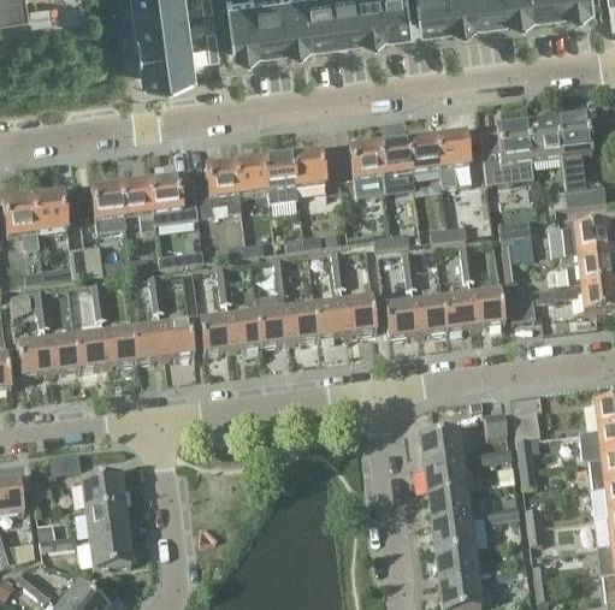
[(0,0),(0,17),(29,13),(27,0),(0,0)]
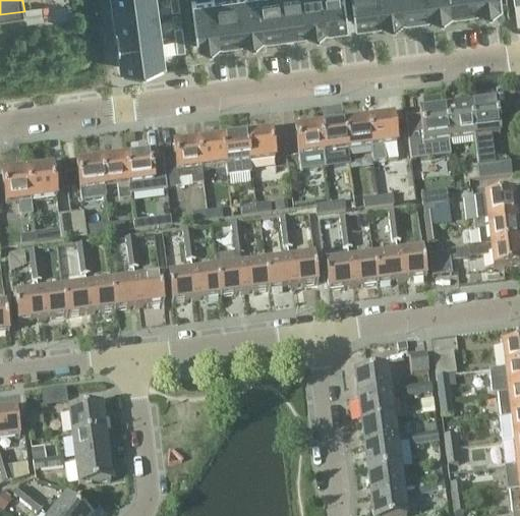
[(112,0),(115,21),(159,15),(156,0),(112,0)]
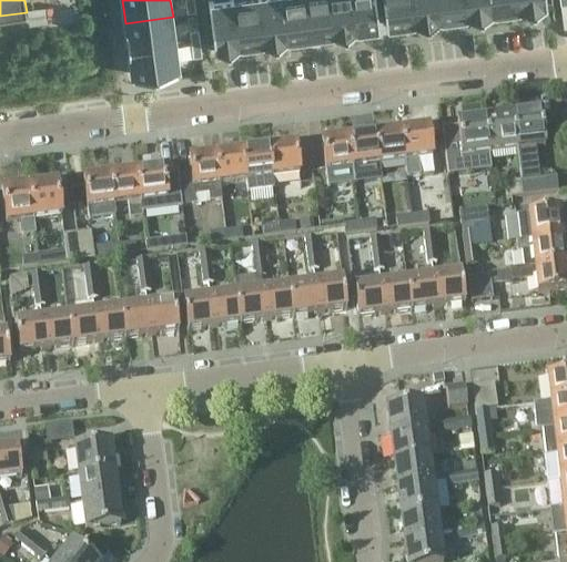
[(214,42),(239,39),(233,0),(210,0),(214,42)]
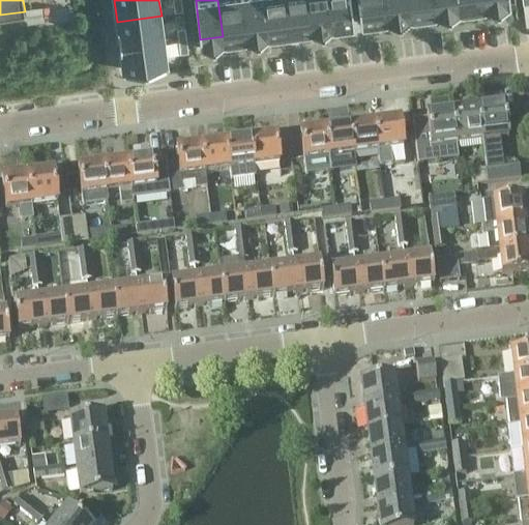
[(217,0),(223,36),(244,33),(240,0),(217,0)]
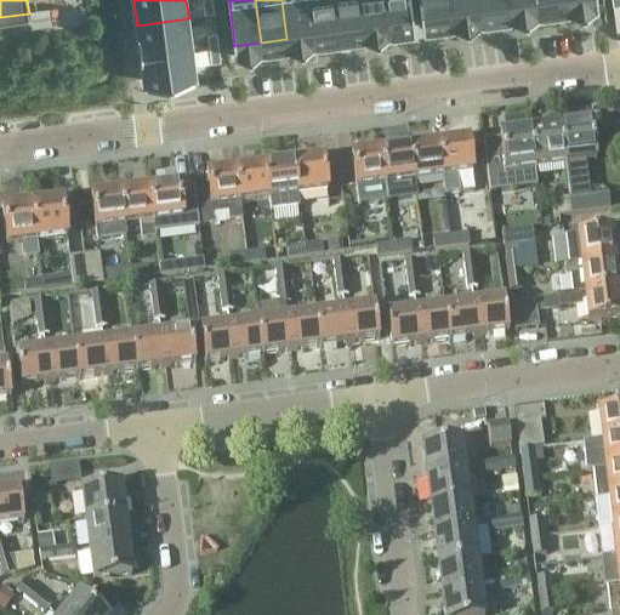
[(282,0),(286,39),(316,35),(311,0),(282,0)]
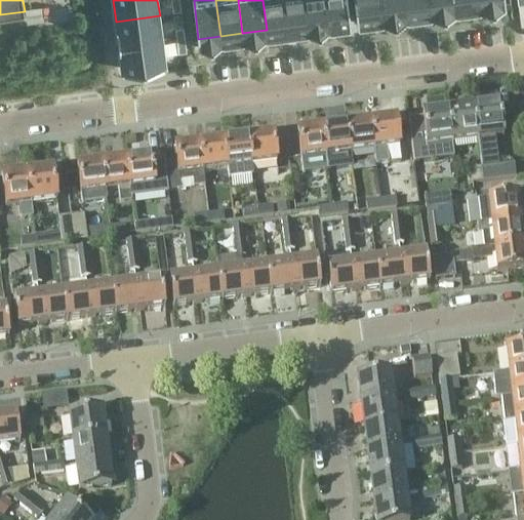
[(263,0),(267,30),(286,28),(282,0),(263,0)]
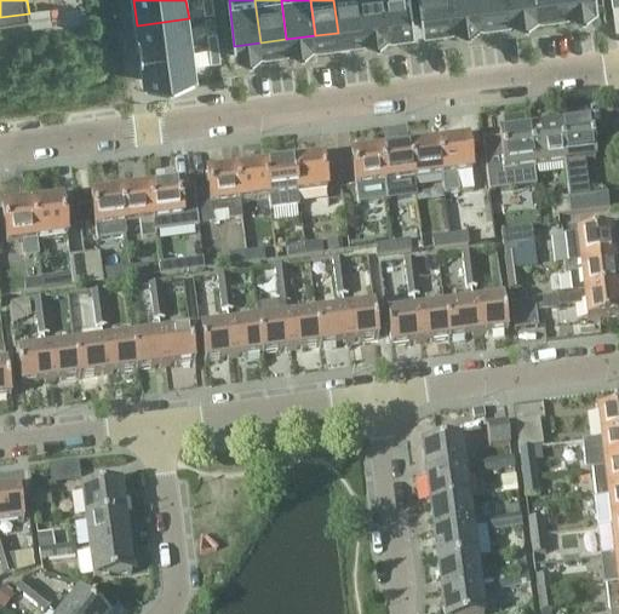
[(333,0),(338,33),(364,29),(360,0),(333,0)]
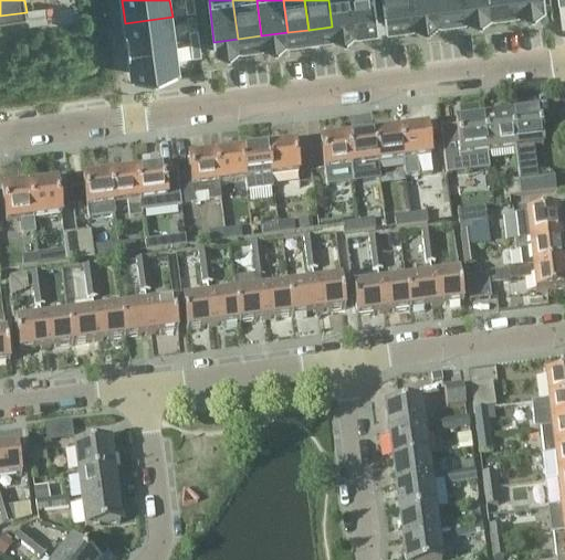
[(328,0),(332,27),(354,23),(351,0),(328,0)]
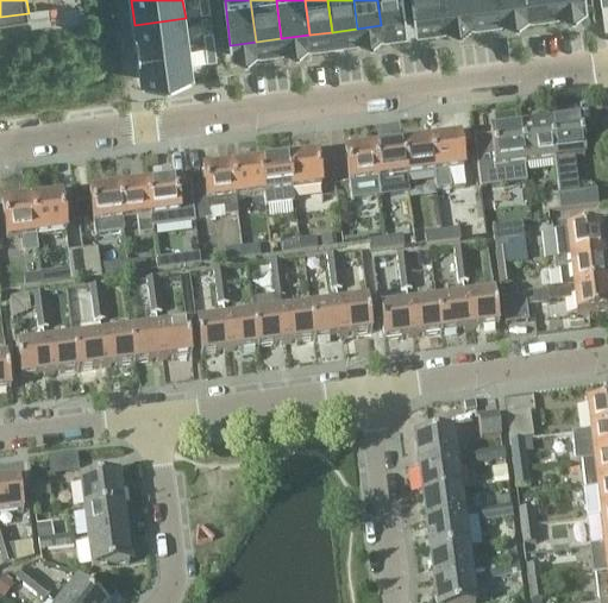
[(377,0),(381,25),(407,22),(403,0),(377,0)]
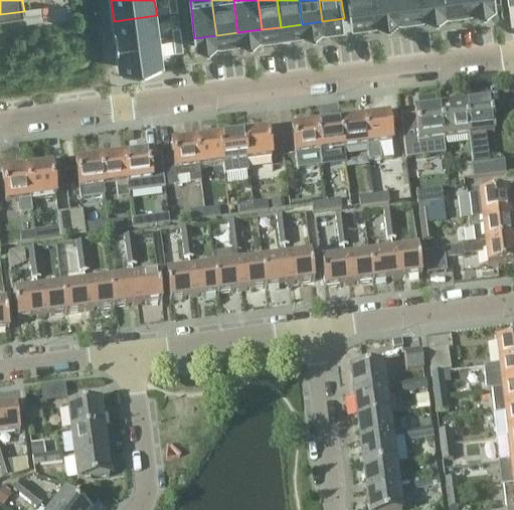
[(347,0),(350,18),(374,15),(372,0),(347,0)]
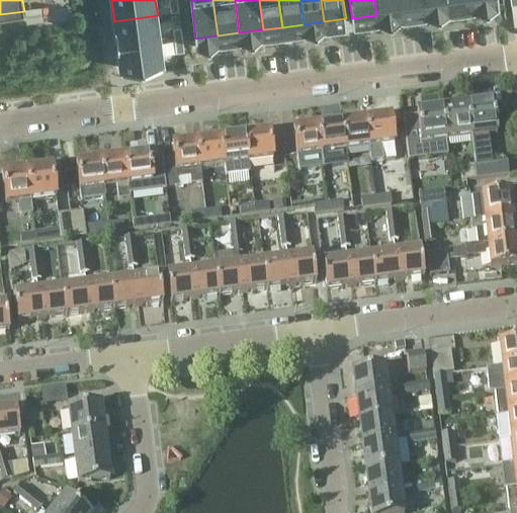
[(401,11),(399,0),(374,0),(376,15),(401,11)]
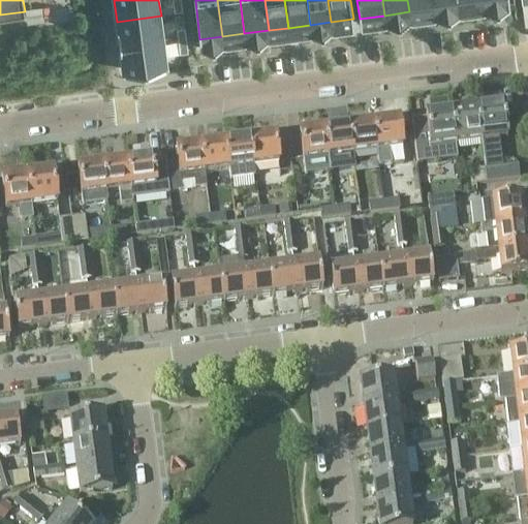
[(433,8),(432,0),(407,0),(409,11),(433,8)]
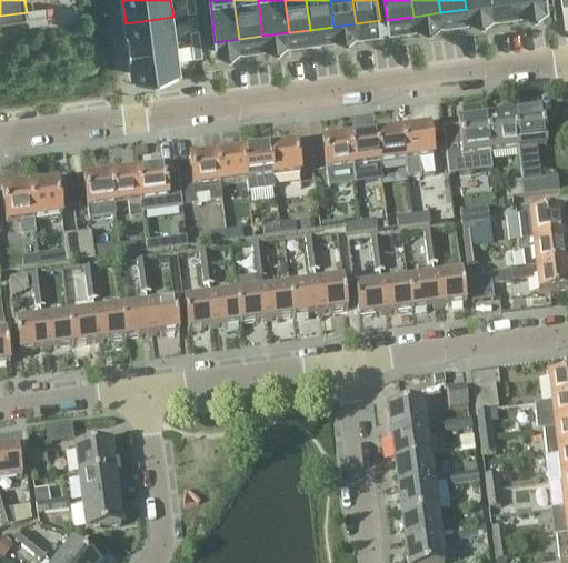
[(492,6),(491,0),(465,0),(466,9),(492,6)]
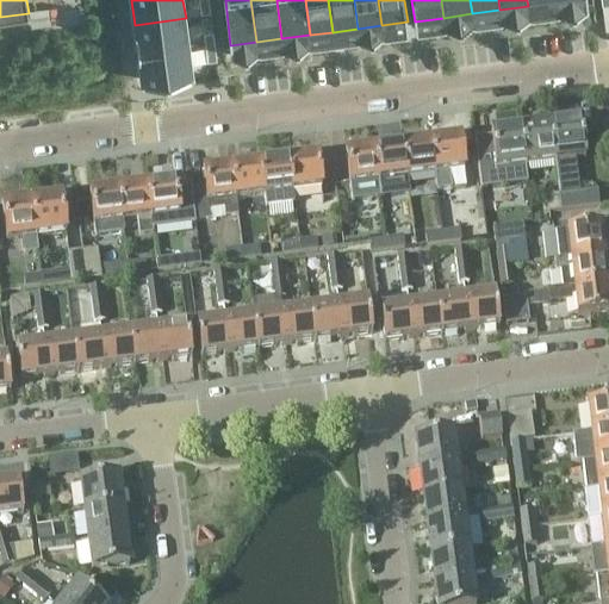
[(186,18),(135,25),(138,49),(188,42),(186,18)]
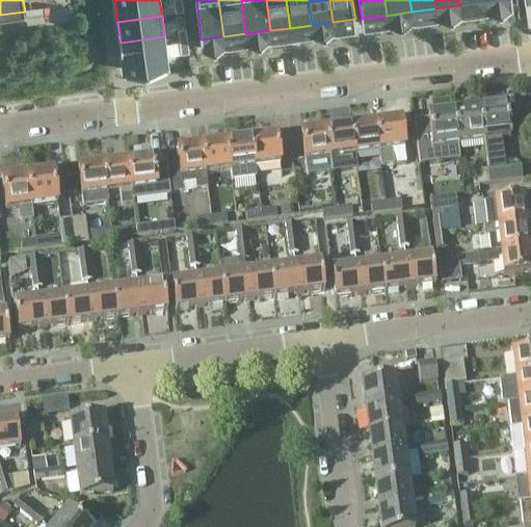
[(186,22),(178,23),(179,34),(187,33),(186,22)]
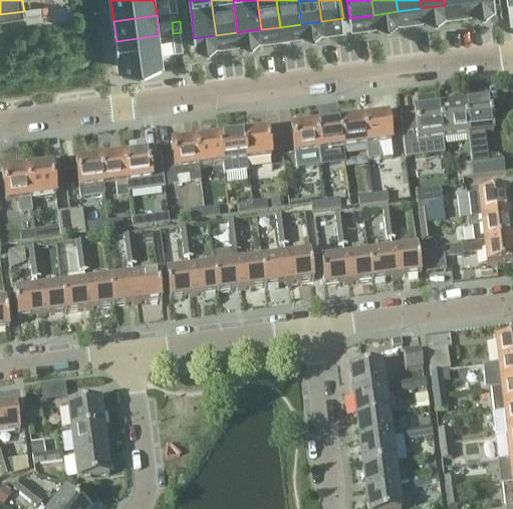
[(181,32),(173,33),(175,45),(183,44),(181,32)]
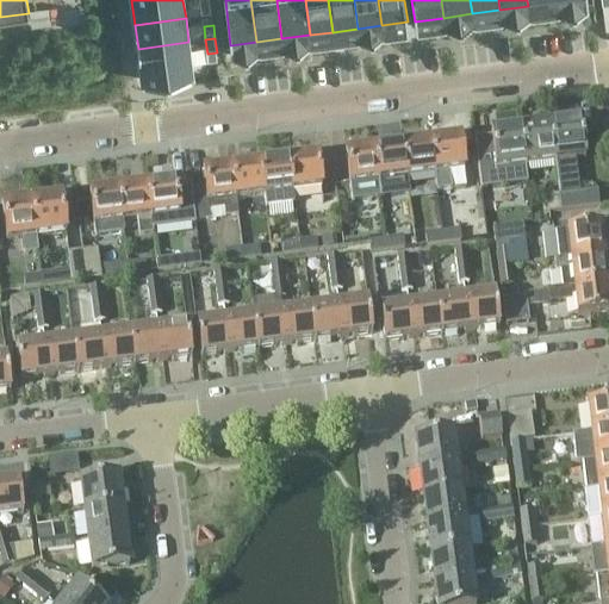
[(188,42),(138,49),(142,74),(192,67),(188,42)]
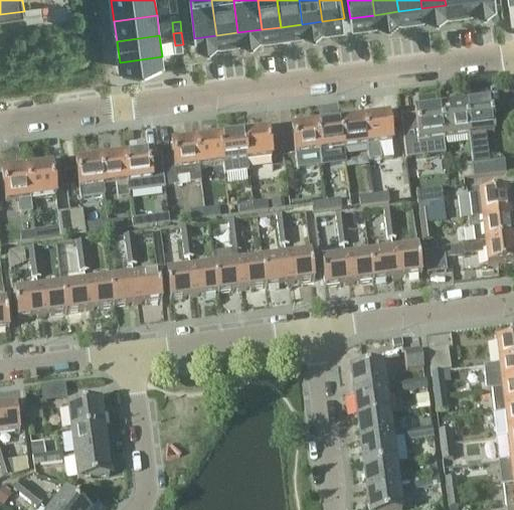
[(465,102),(469,133),(494,129),(490,98),(465,102)]
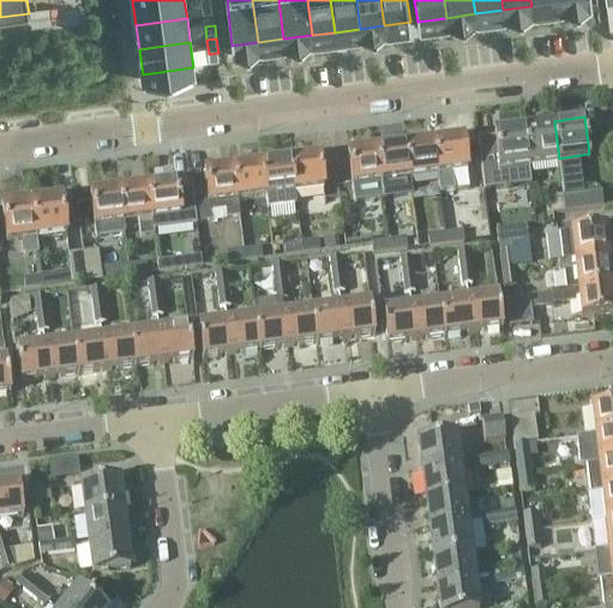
[(559,158),(554,121),(526,125),(530,162),(559,158)]
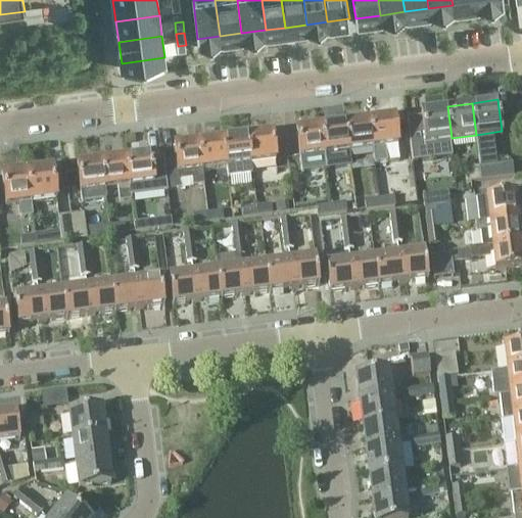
[(452,138),(447,106),(422,110),(424,129),(409,132),(413,160),(425,159),(429,156),(440,154),(438,140),(452,138)]
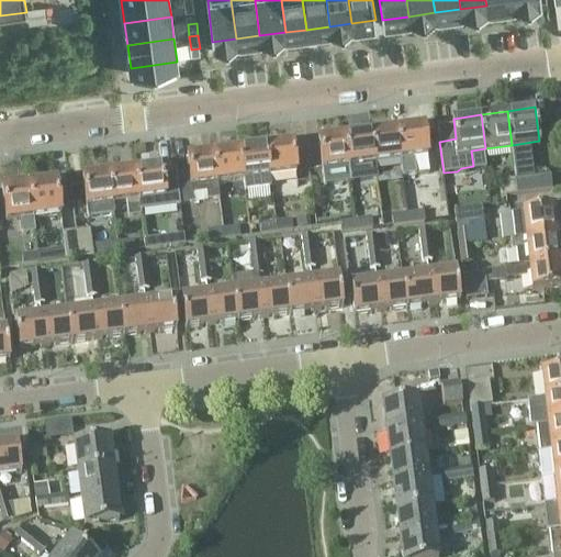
[(430,169),(428,153),(425,123),(397,126),(402,156),(401,156),(403,171),(430,169)]
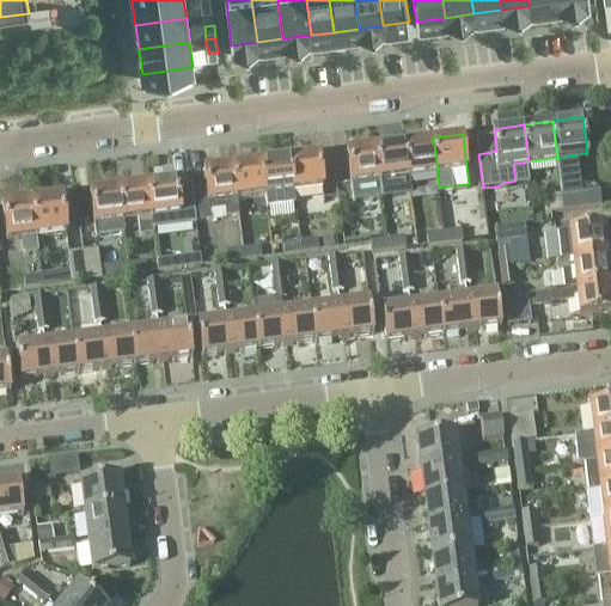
[(409,173),(437,170),(438,170),(433,138),(405,141),(409,173)]
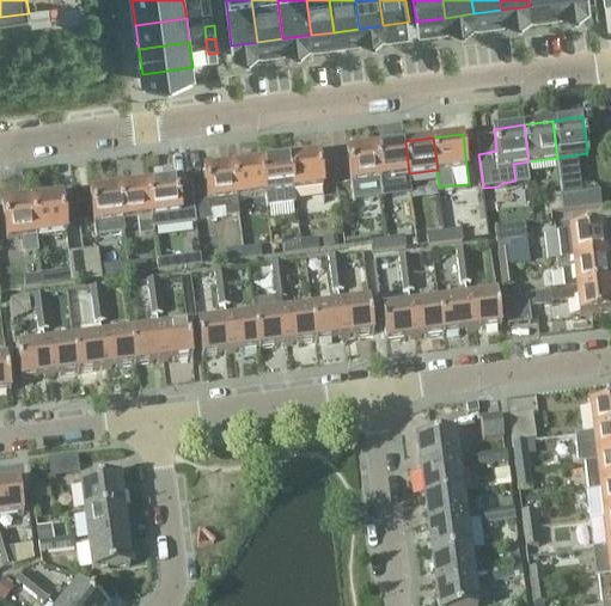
[(409,173),(405,141),(377,145),(382,177),(409,173)]
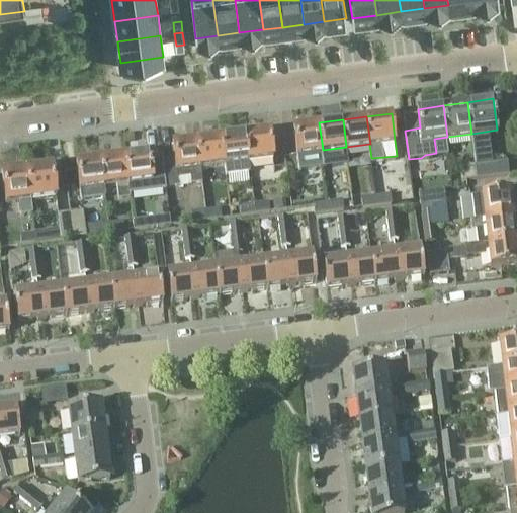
[(323,150),(319,122),(293,125),(297,154),(311,152),(313,165),(324,163),(323,150)]
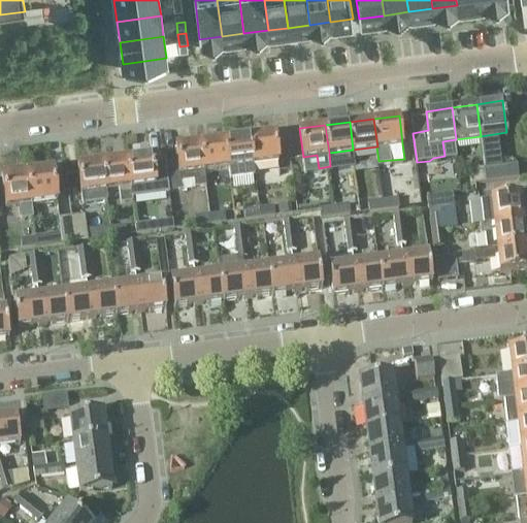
[(251,134),(254,162),(278,159),(274,131),(251,134)]
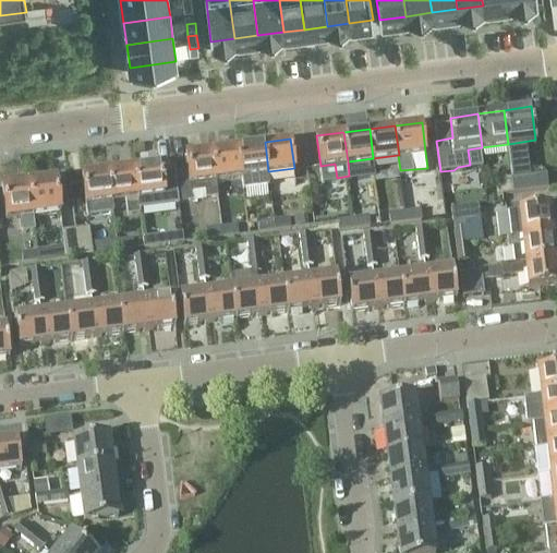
[(270,182),(268,171),(265,142),(239,145),(243,175),(244,185),(270,182)]
